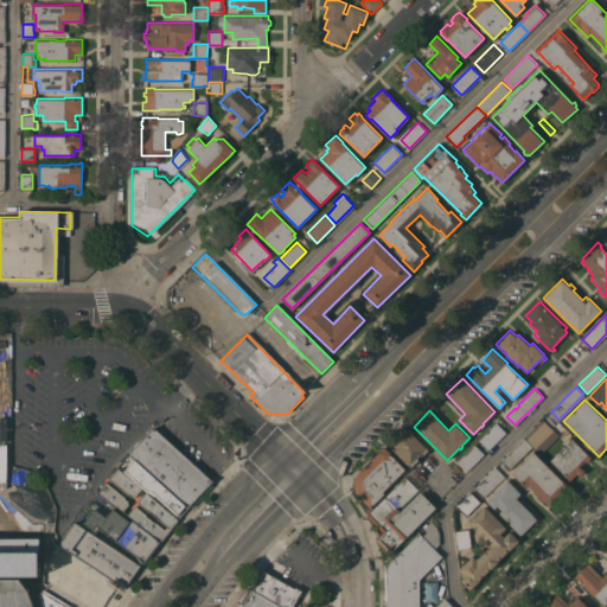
[(525,438),(543,420),(558,435),(541,453),(532,445),(525,438)]
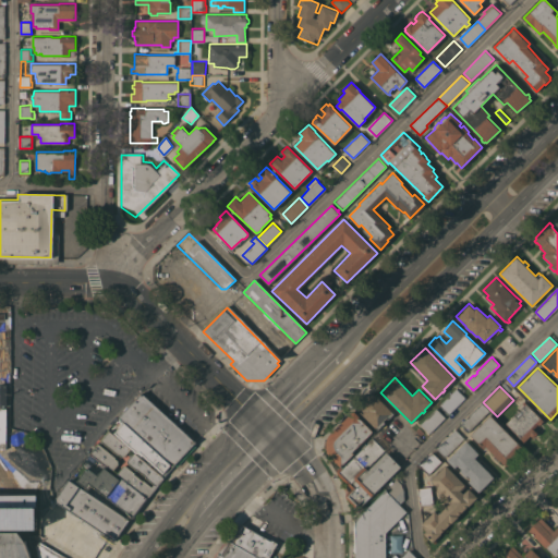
[(457,388),(465,397),(449,413),(440,404),(457,388)]
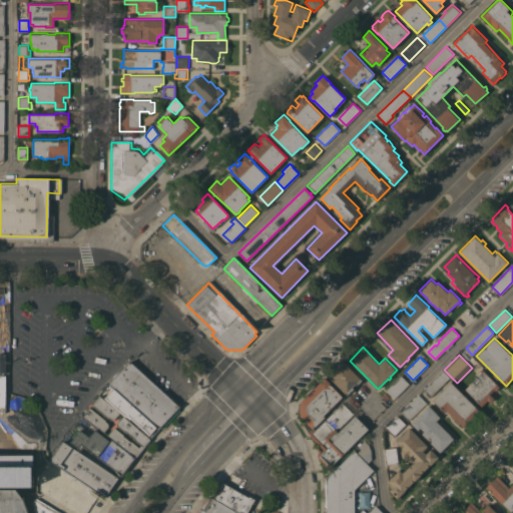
[(128,363),(108,384),(158,428),(178,408),(128,363)]
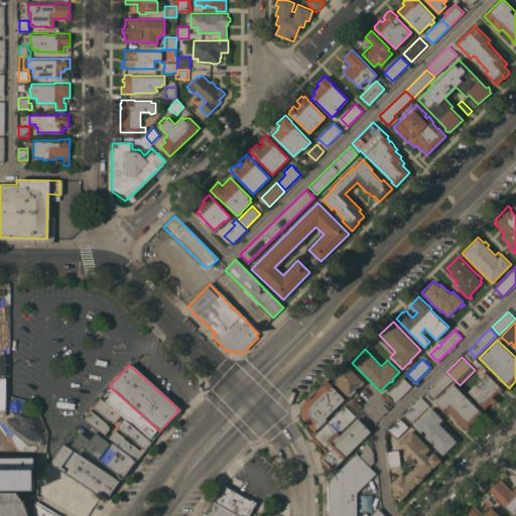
[(348,399),(332,384),(348,368),(364,384),(357,391),(358,393),(356,395),(354,394),(348,399)]
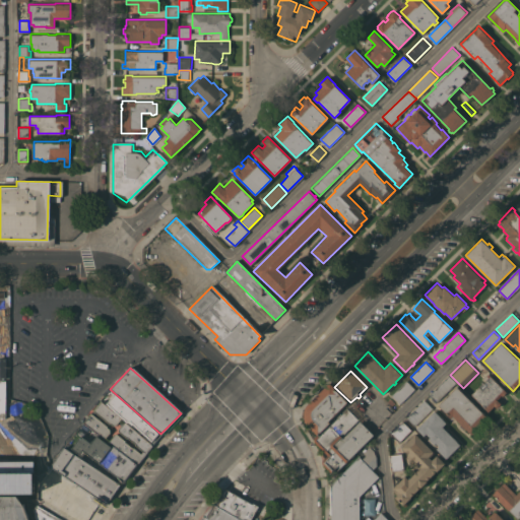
[(436,401),(430,395),(450,375),(456,381),(436,401)]
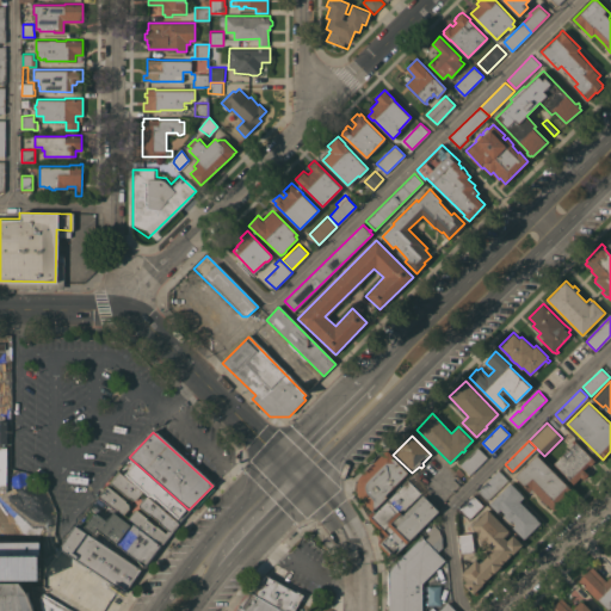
[(575,440),(596,460),(591,464),(590,463),(584,469),(588,474),(584,479),(581,476),(574,483),(554,463),(575,440)]
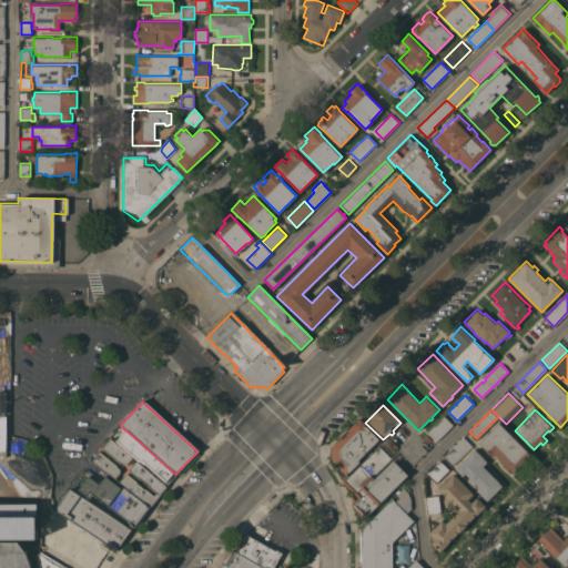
[(444,415),(453,424),(437,440),(427,432),(444,415)]
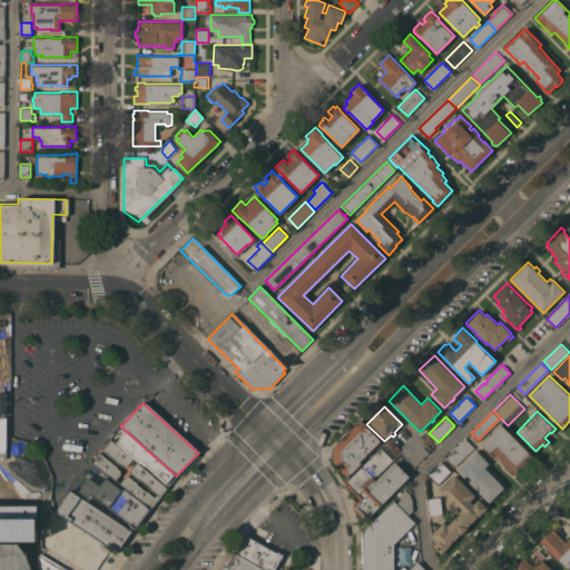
[(360,423),(334,449),(333,452),(332,455),(332,458),(332,460),(333,463),(334,465),(344,480),(347,477),(361,464),(359,462),(380,442),(360,423)]
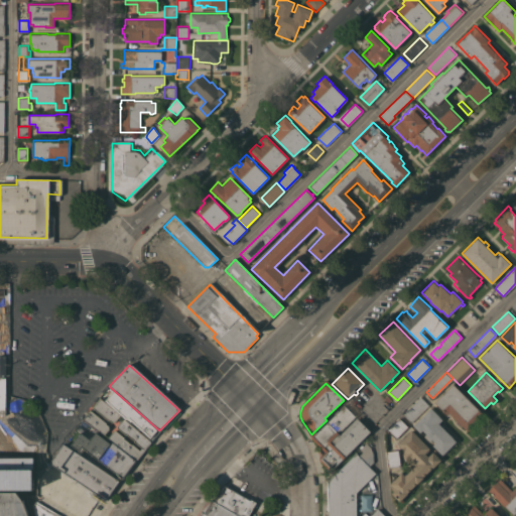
[(484,413),(482,415),(483,415),(480,418),(468,430),(461,423),(461,424),(458,421),(450,413),(448,415),(434,401),(454,383),(484,413)]
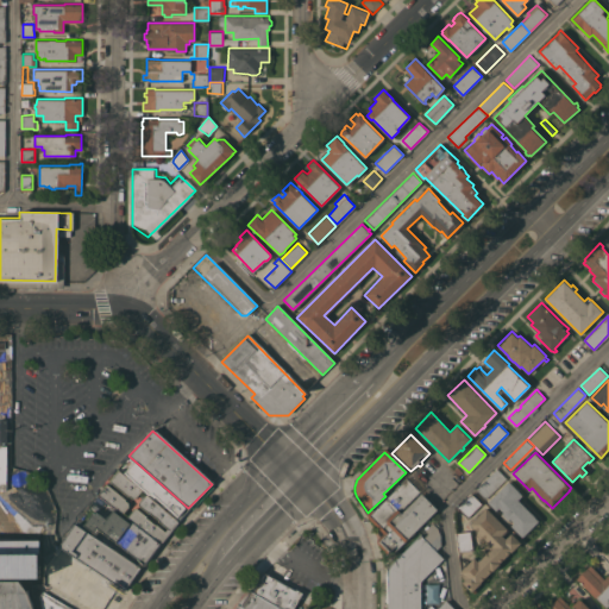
[(124,472),(154,498),(155,498),(176,516),(175,519),(180,521),(188,512),(133,463),(124,472)]
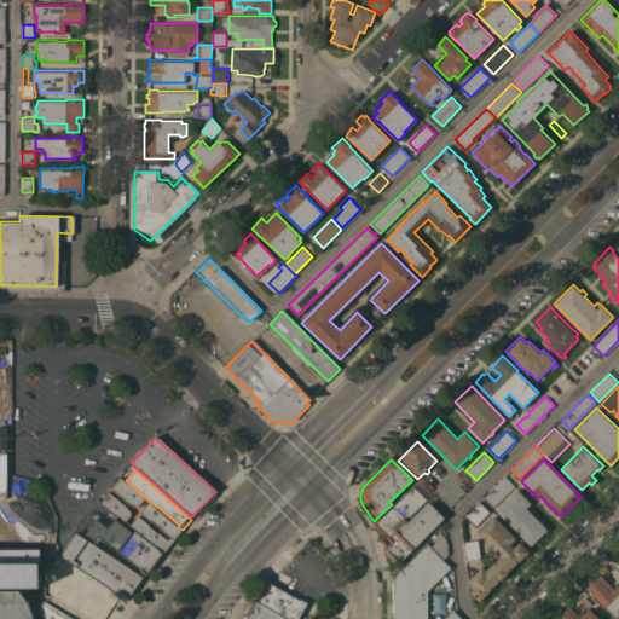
[(505,476),(515,485),(493,505),(485,497),(505,476)]
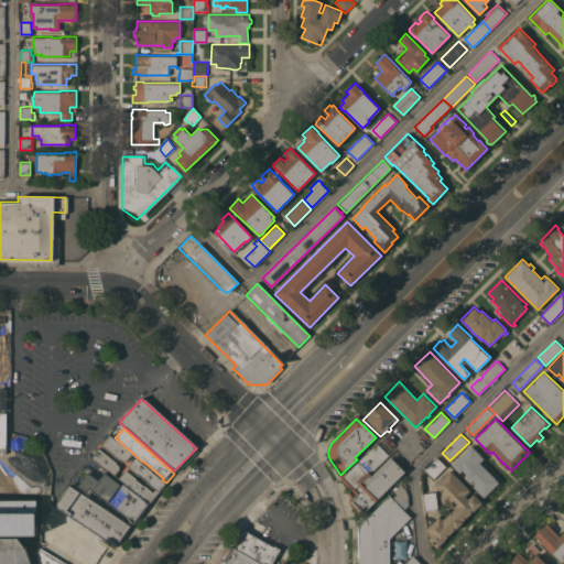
[(102,445),(123,463),(129,456),(133,459),(129,465),(129,469),(154,489),(152,492),(155,495),(164,485),(109,436),(102,445)]
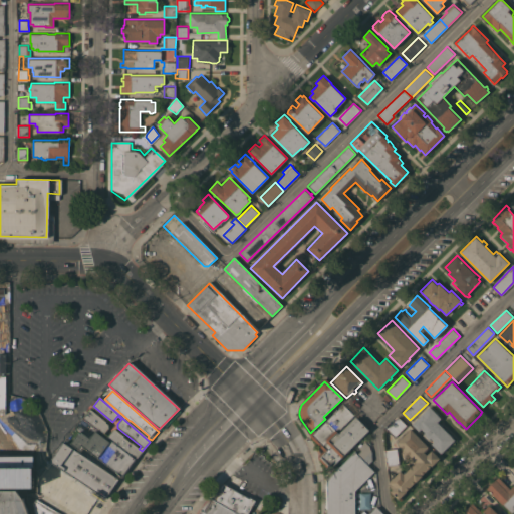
[(311,435),(343,406),(368,431),(329,469),(318,458),(326,450),(311,435)]
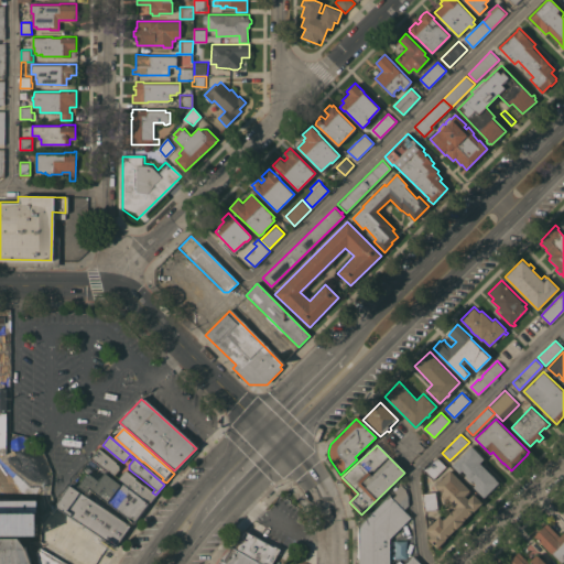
[(472,445),(484,458),(479,462),(499,481),(484,497),(474,486),(476,484),(473,479),(470,480),(465,475),(466,474),(463,469),(459,472),(452,464),(472,445)]
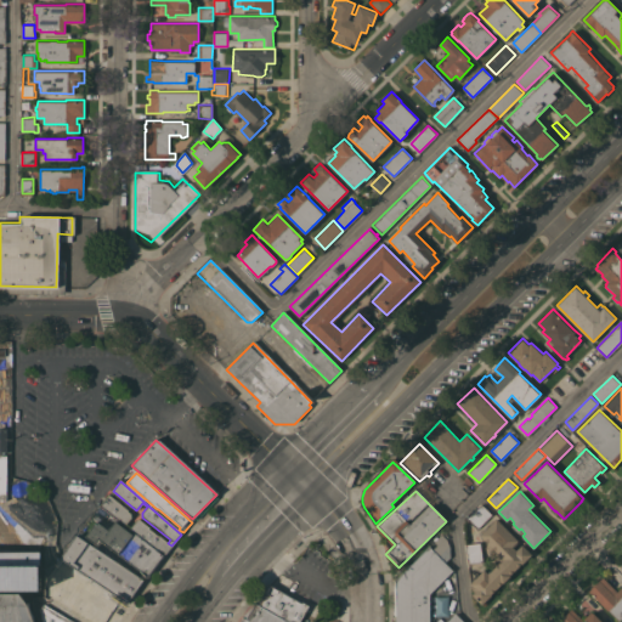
[(164,555),(101,505),(108,497),(130,514),(131,518),(126,524),(131,527),(137,519),(168,543),(171,546),(164,555)]
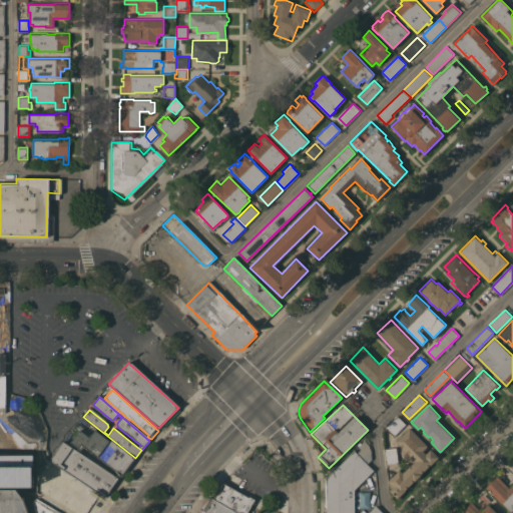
[(394,435),(386,428),(398,416),(406,424),(394,435)]
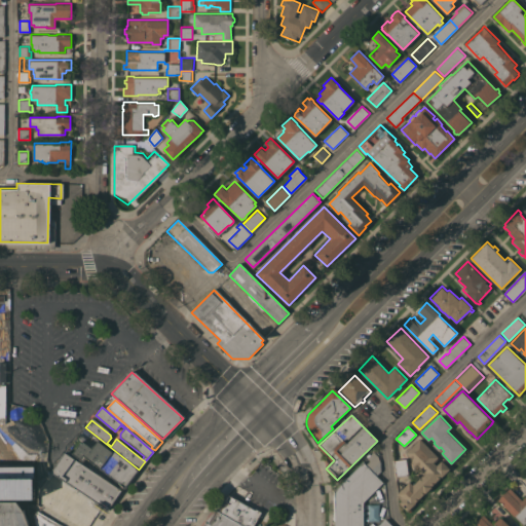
[(90,447),(98,439),(83,427),(76,436),(90,447)]
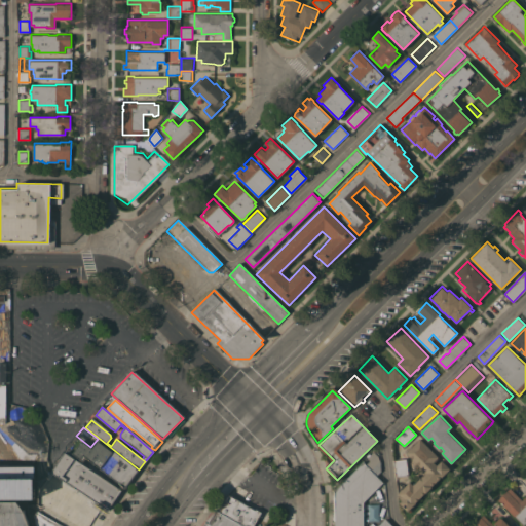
[(400,502),(402,499),(399,496),(401,495),(398,492),(401,490),(400,489),(402,487),(403,488),(410,481),(413,484),(426,472),(417,462),(415,464),(411,460),(413,459),(406,452),(420,438),(439,457),(434,461),(437,464),(442,459),(450,468),(415,501),(416,502),(408,511),(400,503),(400,502)]
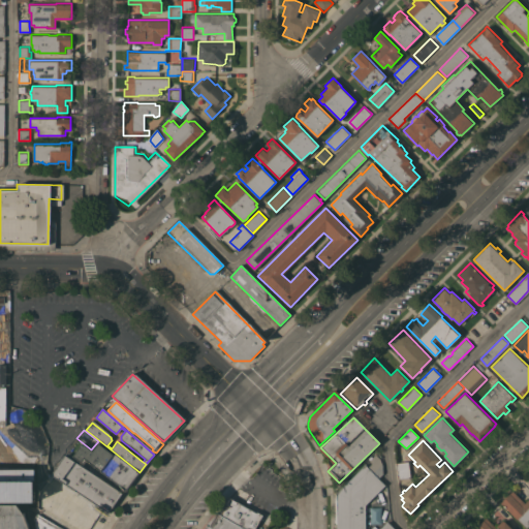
[(85,461),(125,490),(137,473),(114,455),(112,456),(97,444),(91,453),(81,445),(72,457),(83,464),(85,461)]
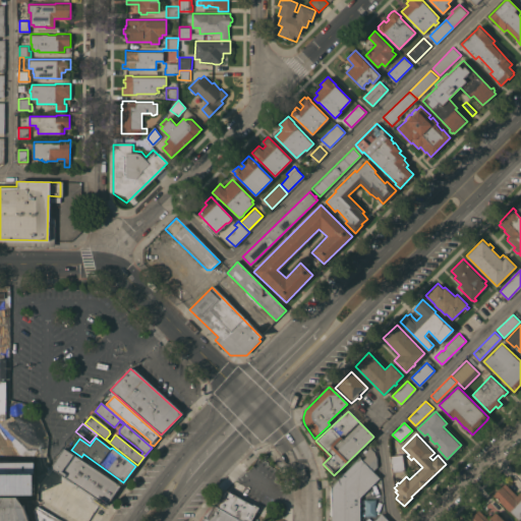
[(332,520),(332,484),(359,457),(362,460),(366,456),(364,453),(370,447),(374,451),(377,457),(378,466),(373,471),(380,477),(360,498),(360,520),(373,520),(382,513),(390,520),(332,520)]
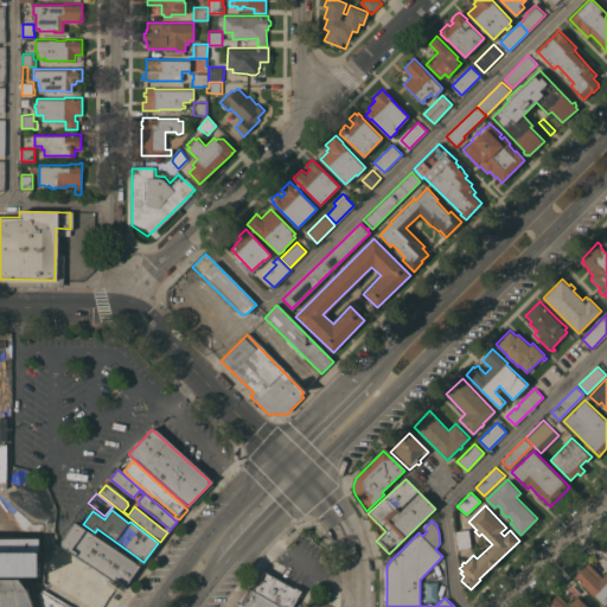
[(74,524),(58,545),(125,588),(139,567),(74,524)]
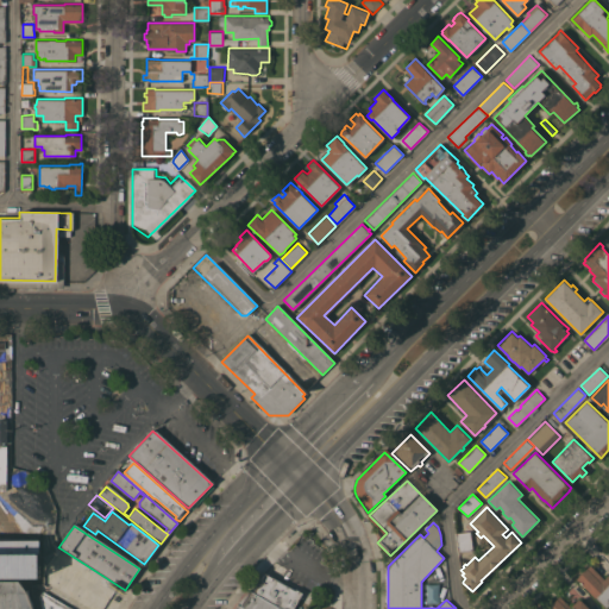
[(473,550),(459,552),(457,532),(470,531),(473,550)]
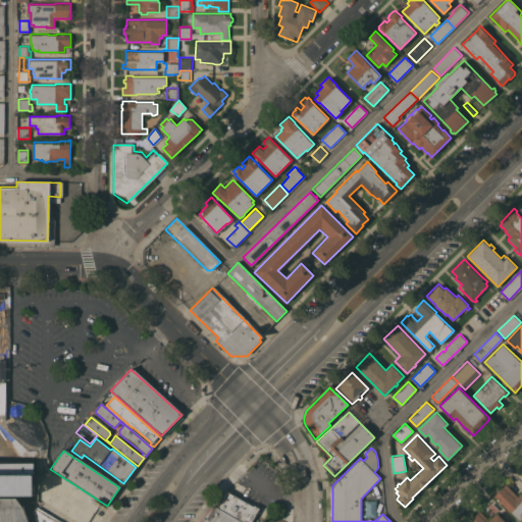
[(511,512),(494,496),(506,483),(518,496),(521,491),(521,519),(520,521),(511,512)]
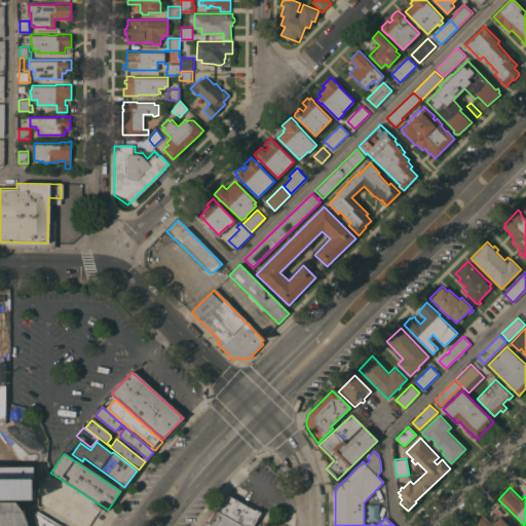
[(0,525),(0,489),(22,489),(23,514),(28,524),(28,525),(0,525)]
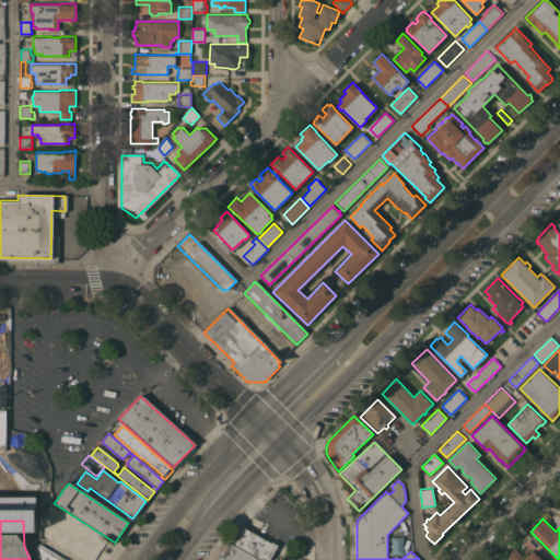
[(243,529),(233,545),(263,559),(270,559),(279,547),(272,544),(271,546),(243,529)]
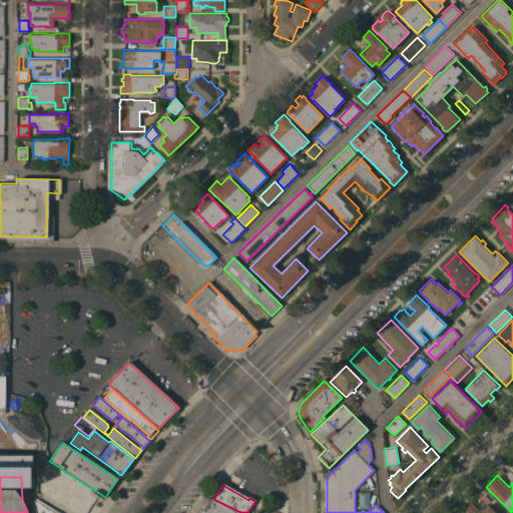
[(195,512),(206,497),(234,512),(195,512)]
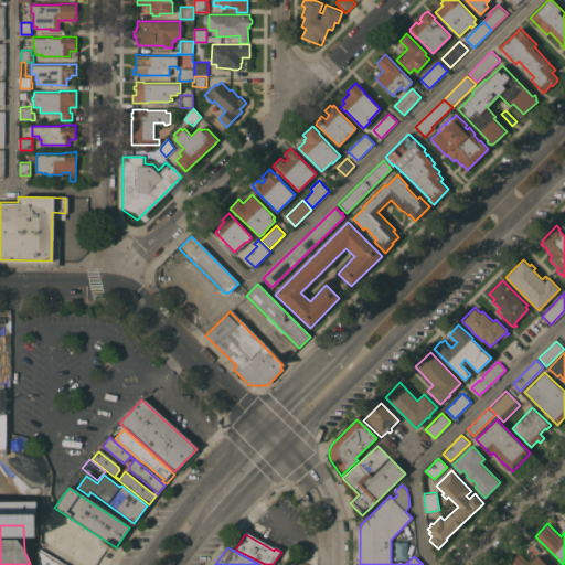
[(40,551),(64,564),(38,564),(36,555),(40,551)]
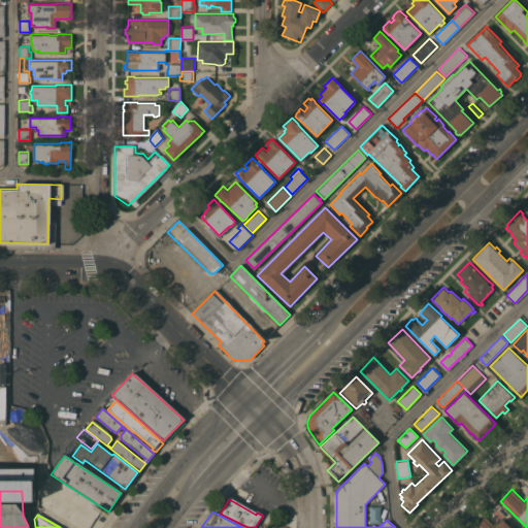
[(475,527),(474,527),(485,516),(496,527),(497,526),(495,525),(501,519),(503,520),(512,527),(475,527)]
